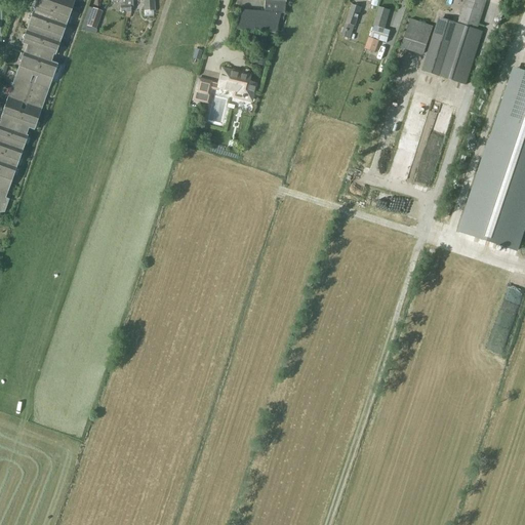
[(0,212),(3,212),(8,199),(5,198),(29,132),(27,132),(28,128),(33,130),(56,64),(50,62),(51,57),(53,58),(74,0),(36,0),(21,43),(26,45),(0,116),(0,212)]
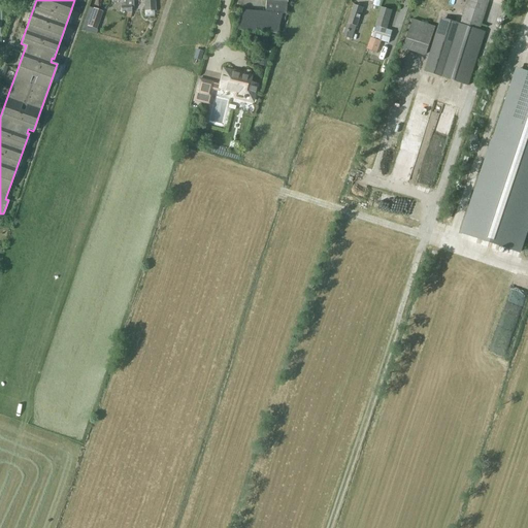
[(112,0),(112,2),(121,1),(122,13),(127,12),(126,0),(112,0)]
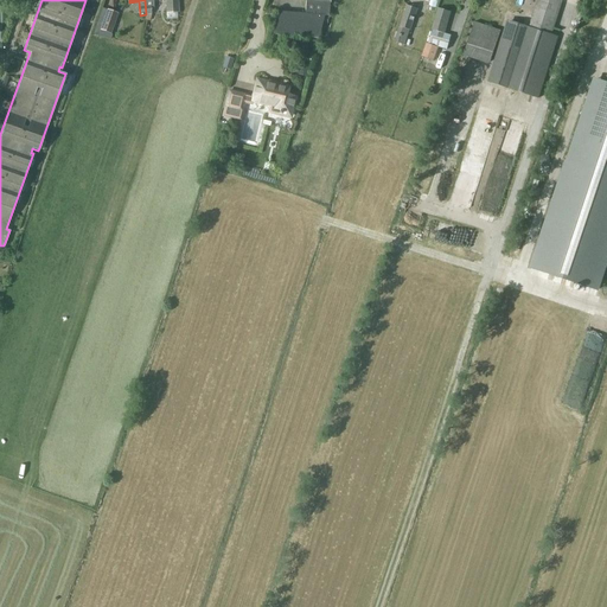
[(145,0),(146,14),(147,14),(146,20),(151,21),(152,14),(152,8),(154,8),(154,1),(160,0),(145,0)]
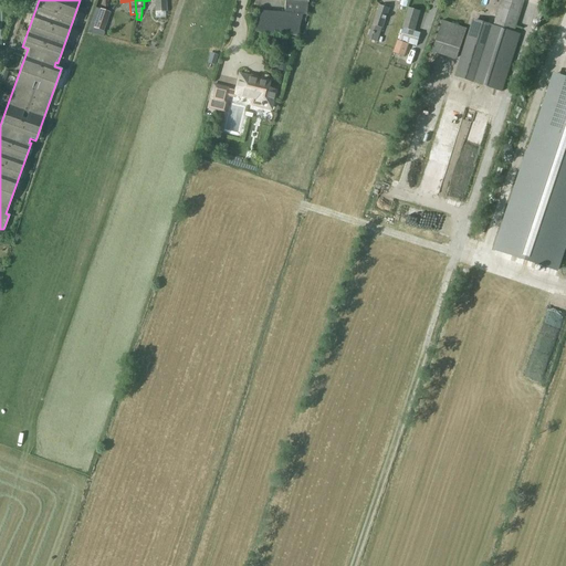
[(166,0),(155,0),(156,12),(166,11),(167,11),(166,0)]
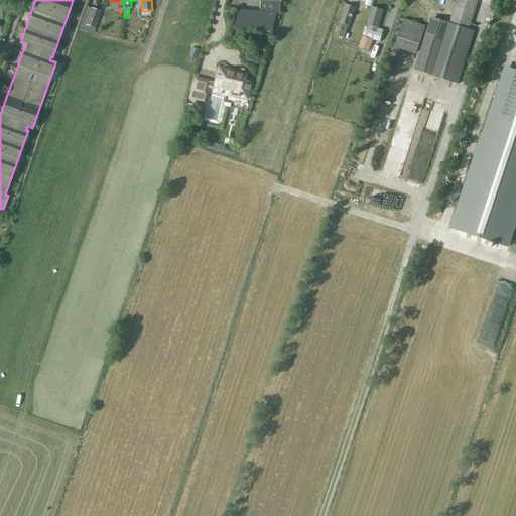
[(236,10),(231,29),(229,35),(238,36),(240,30),(271,32),(274,19),(276,13),(280,13),(281,2),(280,0),(260,0),(260,11),(236,10)]
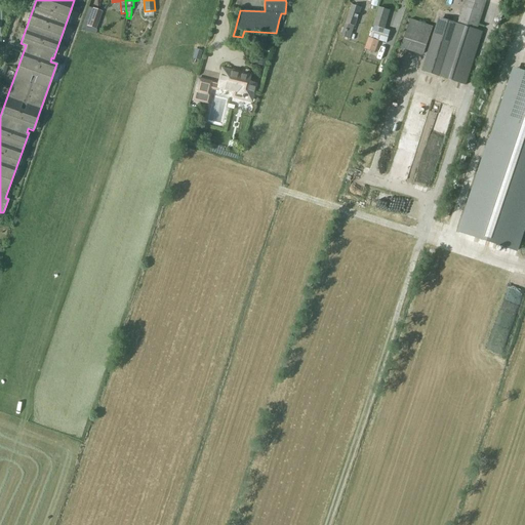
[(439,17),(421,71),(435,75),(467,85),(484,32),(478,30),(487,0),(465,0),(459,17),(458,24),(452,22),(439,17)]
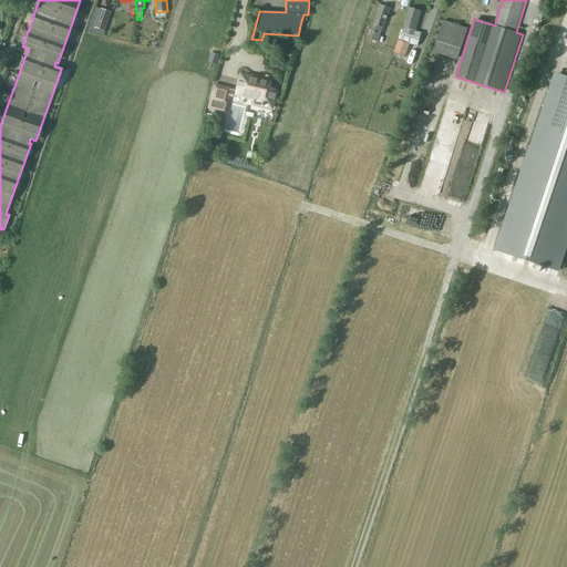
[(373,24),(369,39),(379,42),(383,28),(384,29),(391,9),(381,6),(373,24)]
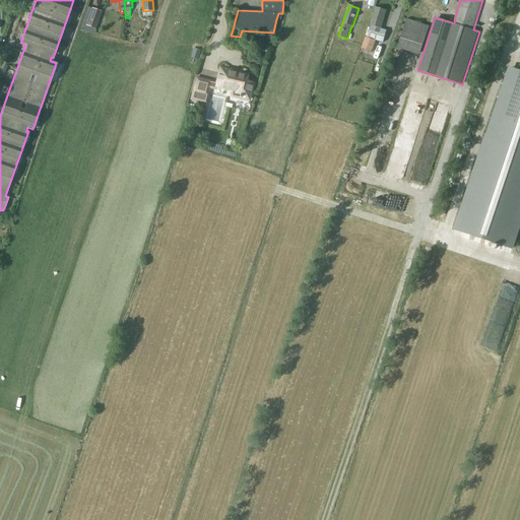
[(93,7),(86,25),(94,28),(102,10),(93,7)]
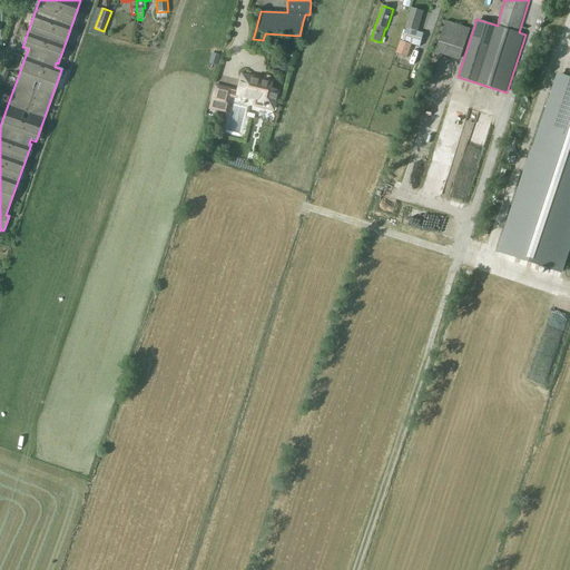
[(471,29),(446,20),(435,52),(461,61),(471,29)]
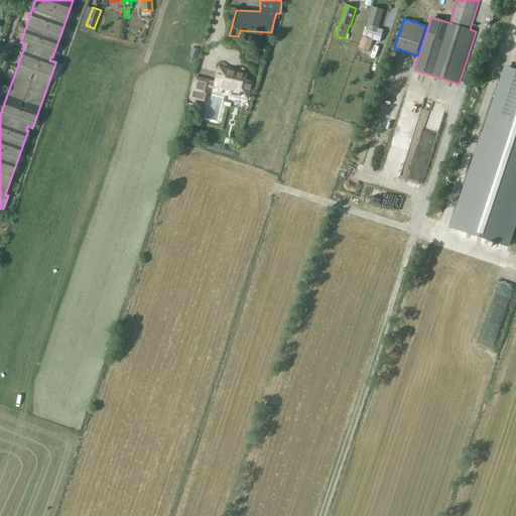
[(365,37),(363,37),(359,48),(369,52),(374,40),(380,42),(384,30),(368,25),(365,37)]
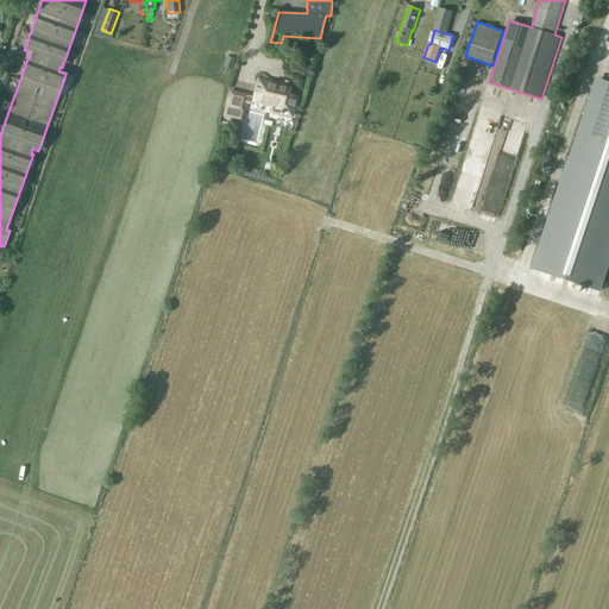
[(226,57),(224,67),(232,70),(236,60),(226,57)]
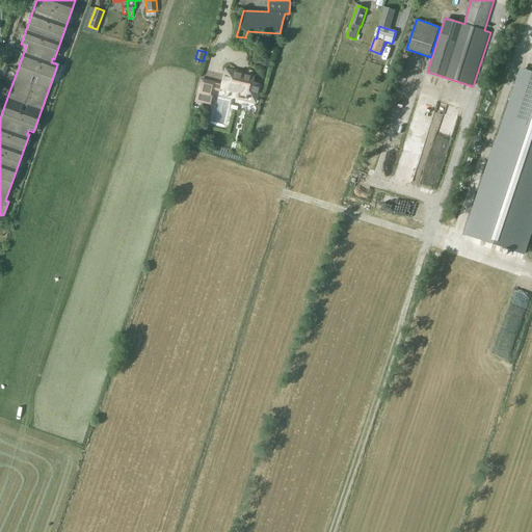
[(270,64),(272,57),(264,55),(262,62),(270,64)]
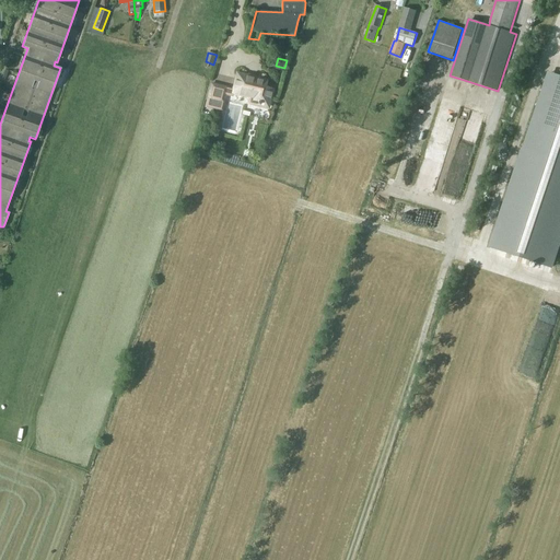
[(515,177),(492,248),(550,267),(559,236),(559,72),(559,76),(550,73),(525,149),(515,177)]
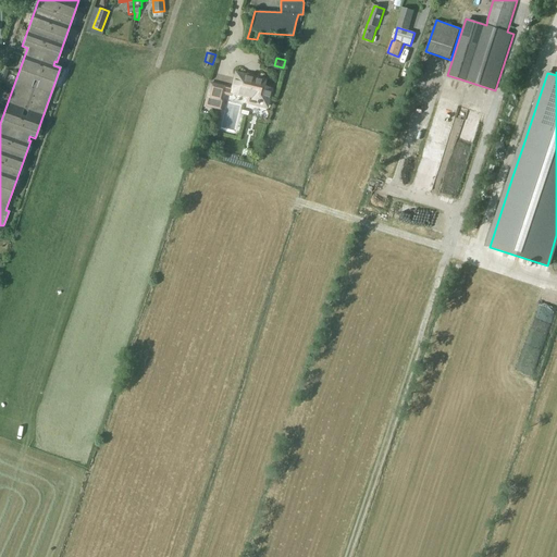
[(246,96),(245,98),(245,99),(245,100),(246,100),(246,101),(247,101),(265,106),(270,88),(264,86),(265,81),(252,77),(252,78),(246,76),(246,75),(236,73),(232,93),(246,96)]
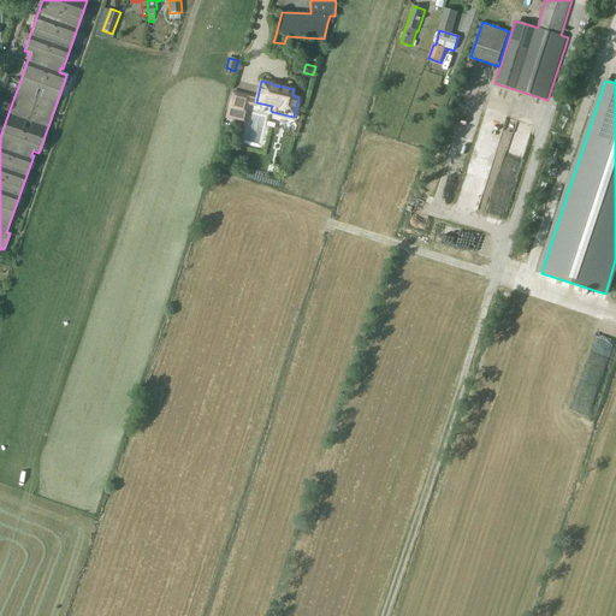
[(232,92),(226,116),(243,119),(249,95),(232,92)]
